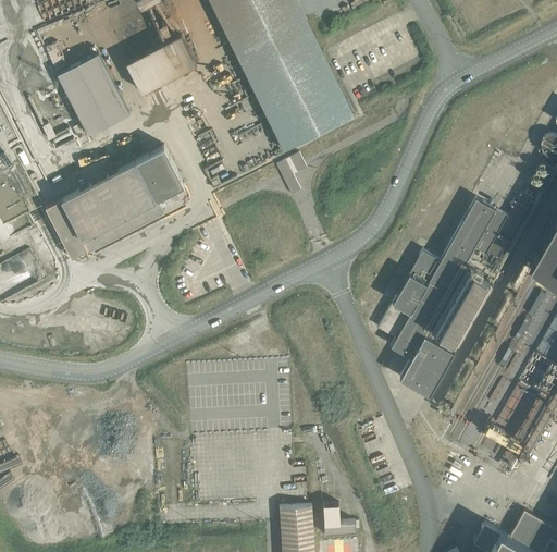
[(138,0),(141,7),(143,8),(143,7),(146,13),(159,7),(162,4),(160,0),(138,0)]
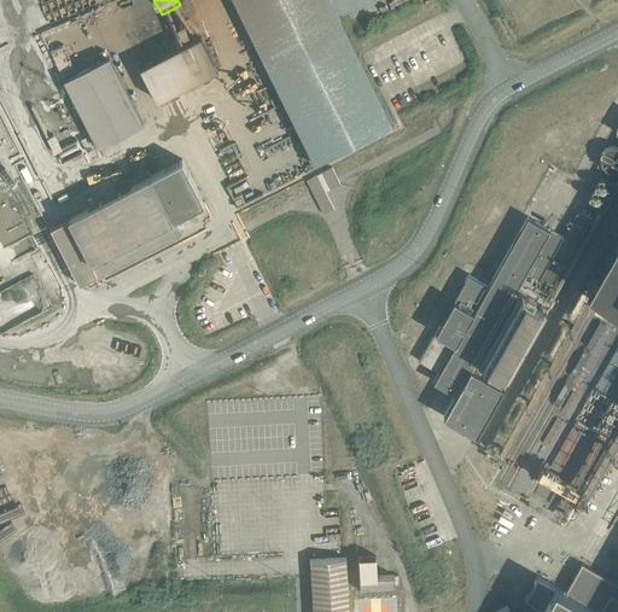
[(231,0),(270,80),(270,81),(274,88),(291,122),(295,128),(304,147),(309,158),(314,167),(314,169),(319,167),(330,162),(332,161),(345,155),(349,152),(360,146),(362,146),(373,140),(377,138),(388,133),(392,130),(392,129),(385,115),(385,114),(383,115),(374,98),(374,97),(369,88),(357,63),(351,50),(338,24),(339,23),(332,7),(331,6),(327,0),(231,0)]
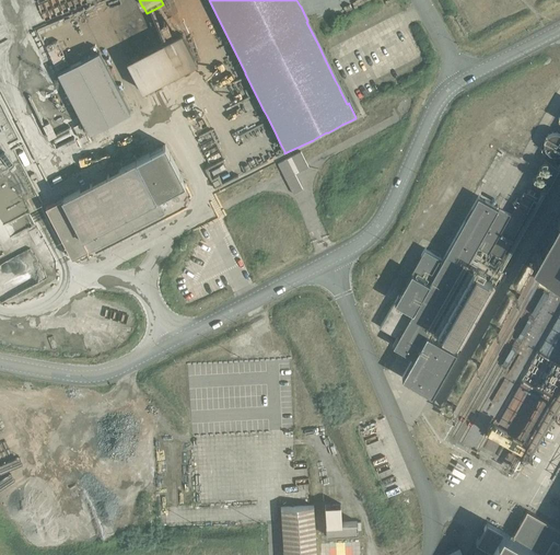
[(171,45),(156,53),(171,82),(197,68),(182,39),(175,43),(171,45)]
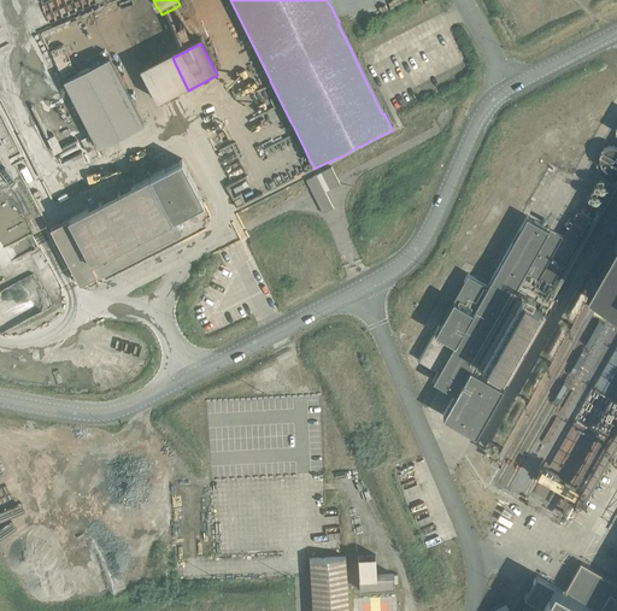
[(148,63),(139,68),(158,106),(158,105),(188,90),(172,58),(151,69),(148,63)]
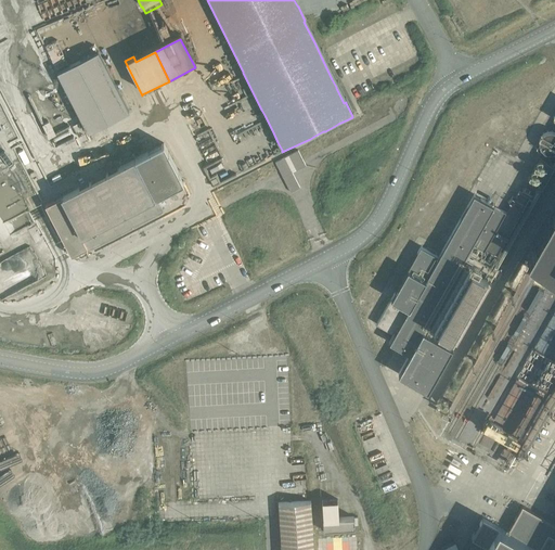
[(98,56),(57,78),(88,138),(129,116),(98,56)]
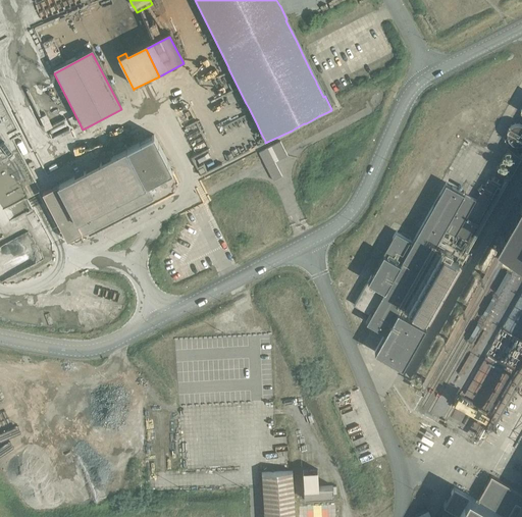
[(202,94),(207,104),(230,94),(225,83),(202,94)]
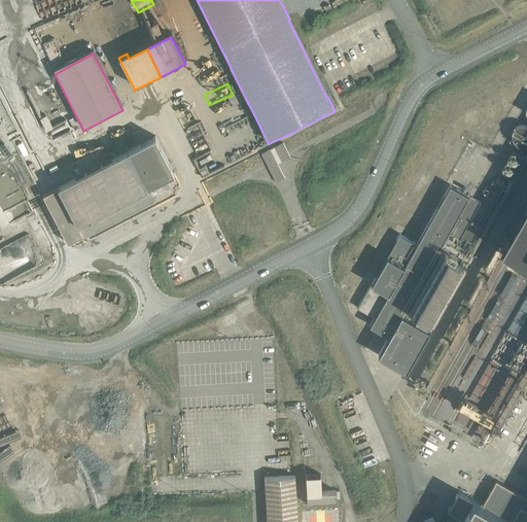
[(526,130),(520,126),(510,144),(520,149),(517,157),(525,161),(526,157),(526,130)]
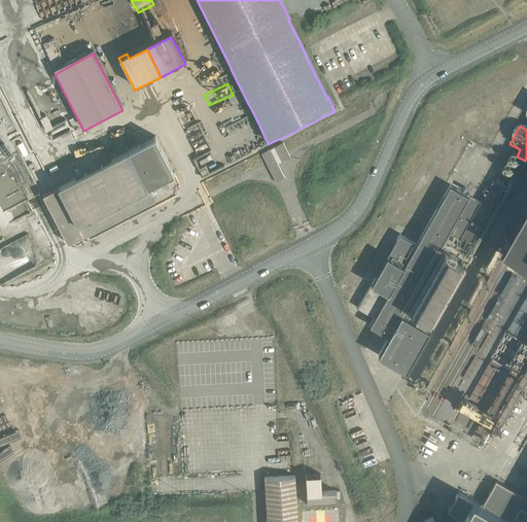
[(173,178),(174,177),(155,141),(128,155),(42,200),(62,236),(67,247),(153,203),(147,192),(173,178)]
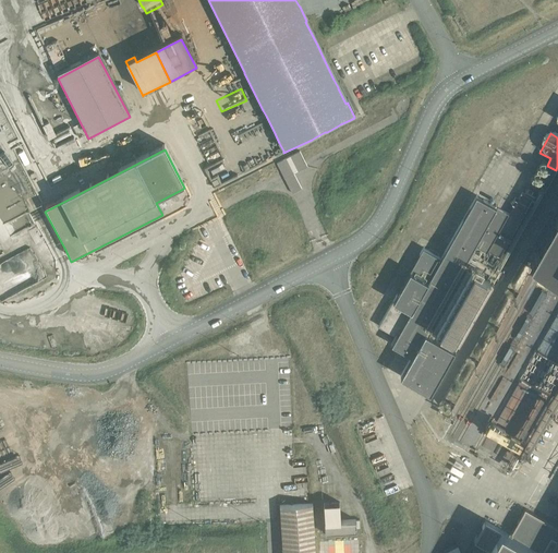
[(379,329),(378,331),(380,333),(387,336),(395,340),(397,341),(391,350),(402,356),(404,358),(411,361),(400,381),(410,386),(416,391),(429,398),(441,377),(455,355),(471,326),(499,276),(481,265),(470,259),(472,255),(474,251),(476,252),(485,256),(498,264),(530,209),(532,204),(522,197),(518,204),(517,203),(514,202),(511,208),(512,209),(514,211),(509,219),(507,218),(494,211),(484,205),(476,201),(457,236),(440,263),(437,261),(436,261),(433,259),(429,256),(428,256),(423,253),(419,260),(397,299),(392,305),(389,311),(380,327),(379,329)]
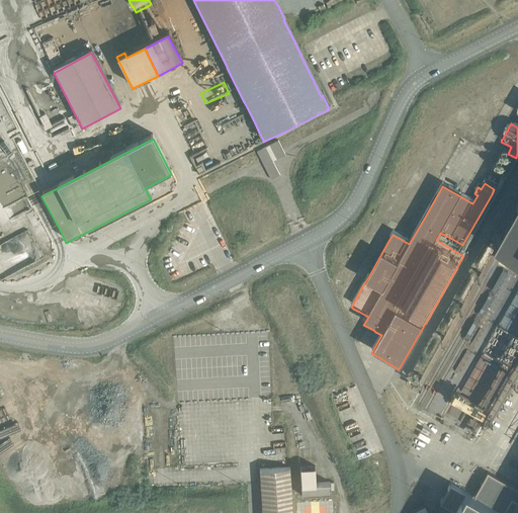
[(517,201),(493,248),(517,262),(517,201)]
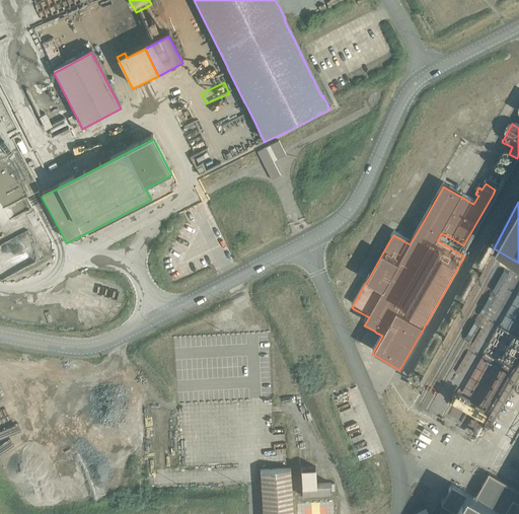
[(312,471),(300,472),(302,501),(325,499),(331,499),(331,496),(335,496),(334,488),(330,488),(316,489),(315,471),(312,471)]
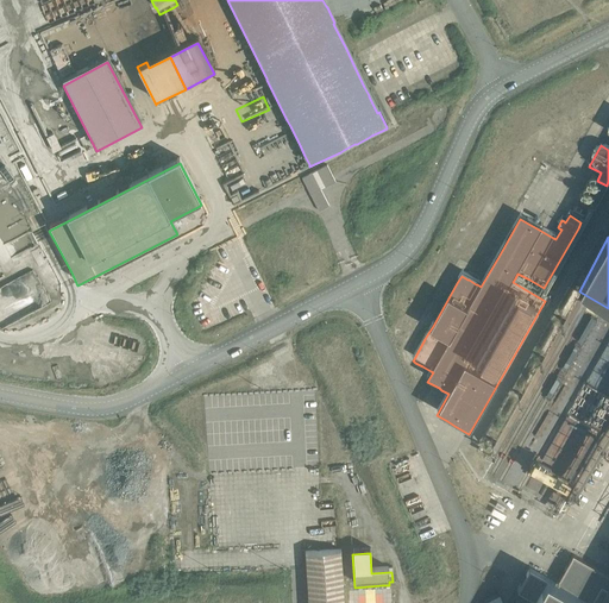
[(344,602),(341,556),(306,558),(308,602),(344,602)]
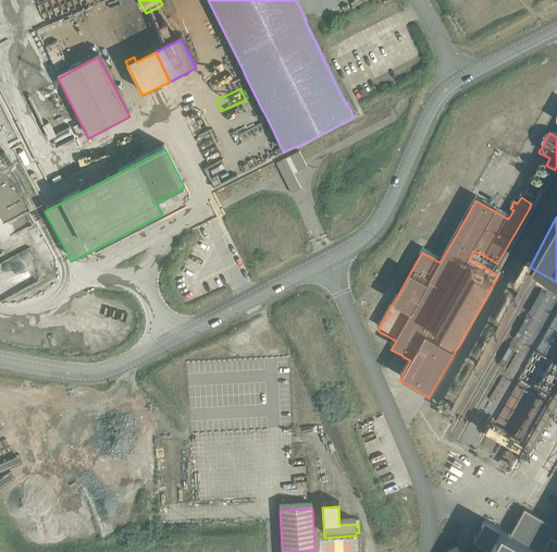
[(556,551),(556,531),(523,513),(516,526),(511,535),(509,537),(509,538),(484,524),(481,530),(475,539),(473,543),(485,551),(556,551)]
